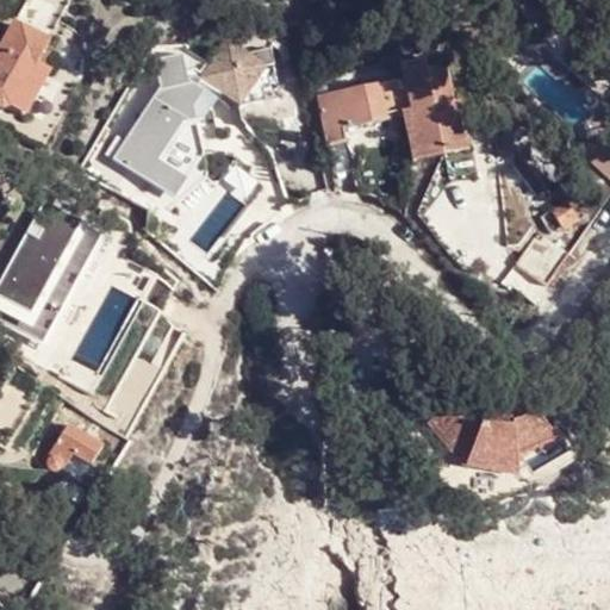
[(0,113),(11,110),(37,63),(48,42),(13,24),(0,45),(0,113)]
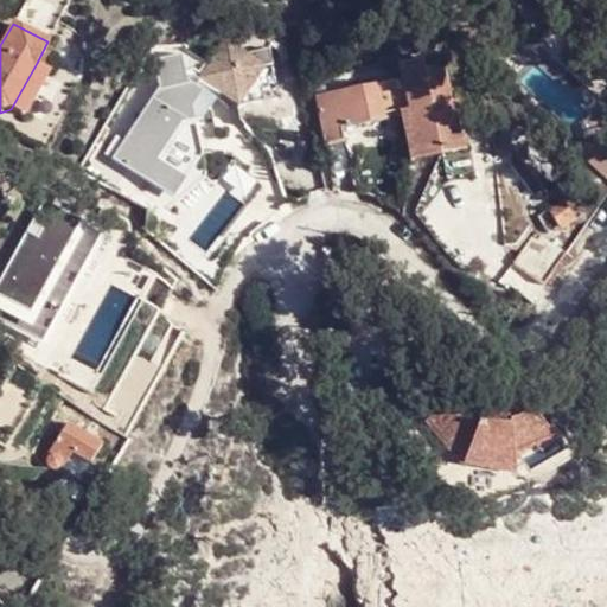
[(186,174),(163,165),(191,121),(195,120),(200,119),(221,89),(240,106),(266,63),(268,46),(248,51),(223,36),(199,74),(195,71),(190,71),(184,50),(146,59),(147,95),(110,159),(174,193),(186,174)]
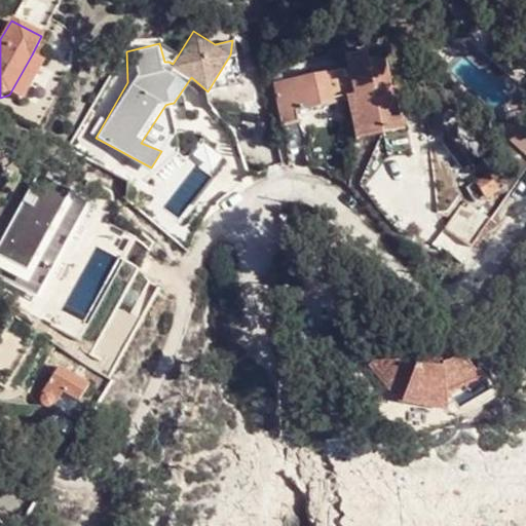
[(348,70),(274,86),(283,126),(302,122),(299,112),(336,104),(335,98),(346,95),(354,94),(363,128),(379,124),(381,135),(407,128),(399,96),(396,96),(375,101),(372,91),(395,86),(386,55),(370,60),(368,50),(346,55),(348,70)]
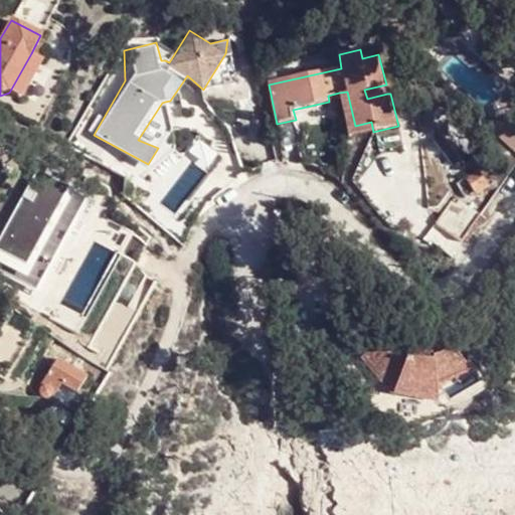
[(42,59),(31,53),(9,93),(22,100),(42,59)]
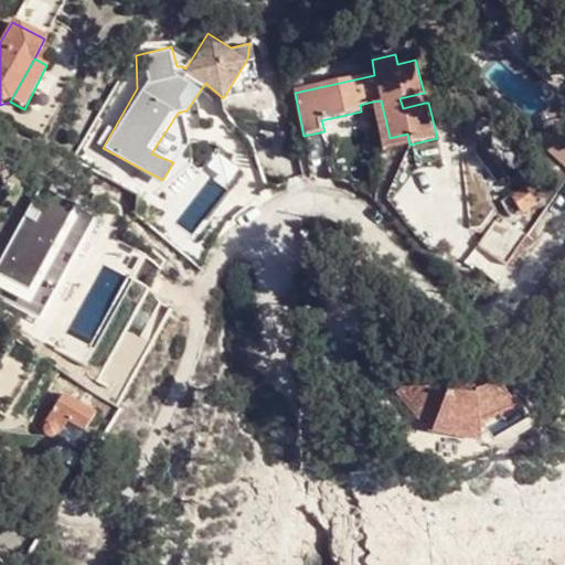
[(259,87),(247,59),(223,98),(259,87)]
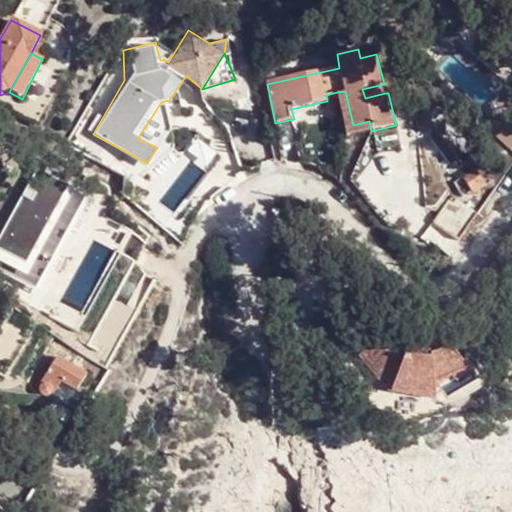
[(385,93),(384,84),(362,89),(365,98),(385,93)]
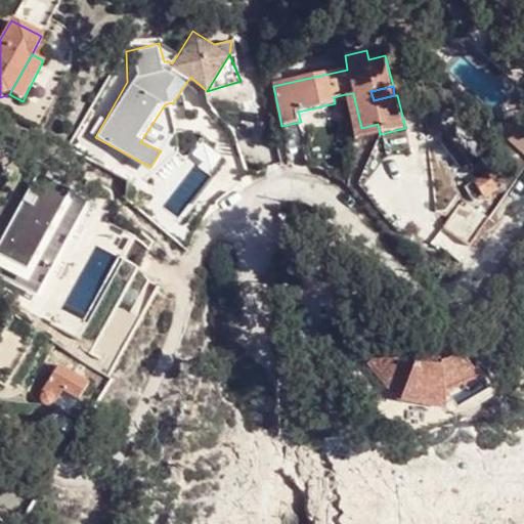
[(353,130),(361,128),(353,93),(345,94),(353,130)]
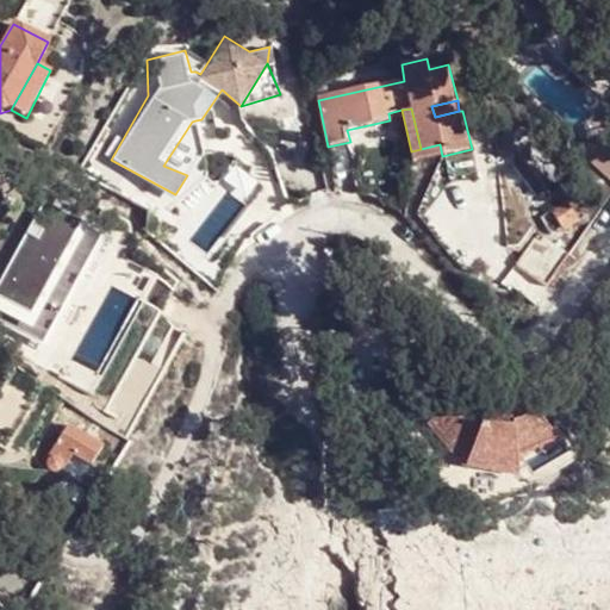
[(204,153),(195,120),(192,122),(163,166),(187,175),(204,153)]
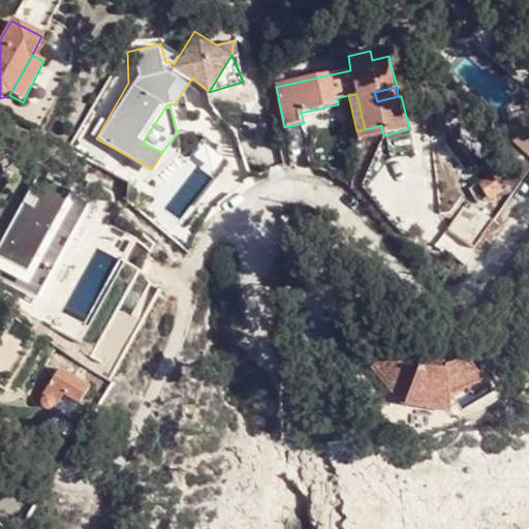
[(528,118),(514,141),(528,154),(528,118)]
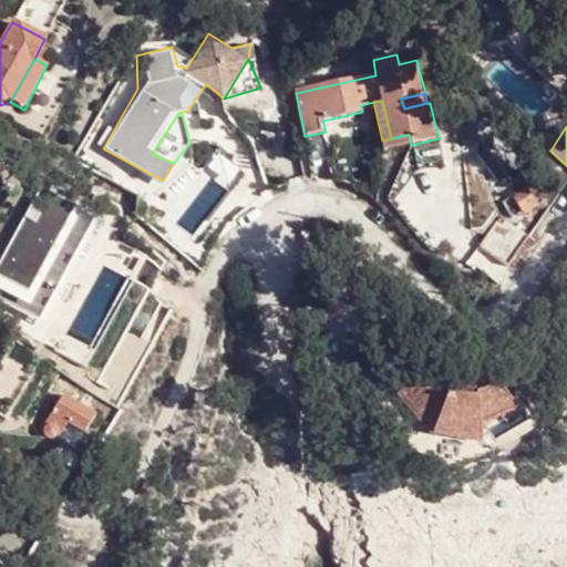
[(385,151),(411,145),(409,134),(391,138),(382,141),(385,151)]
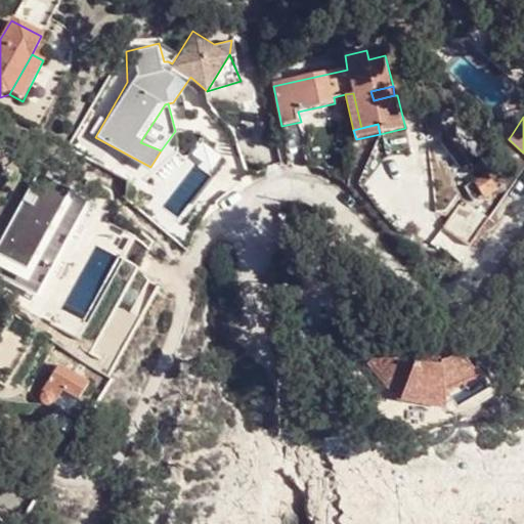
[(487,172),(472,181),(483,199),(497,189),(487,172)]
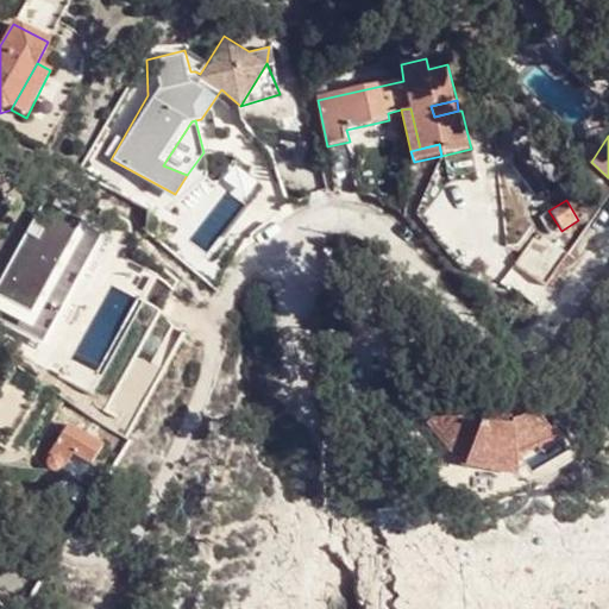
[(547,286),(570,255),(539,234),(519,265),(547,286)]
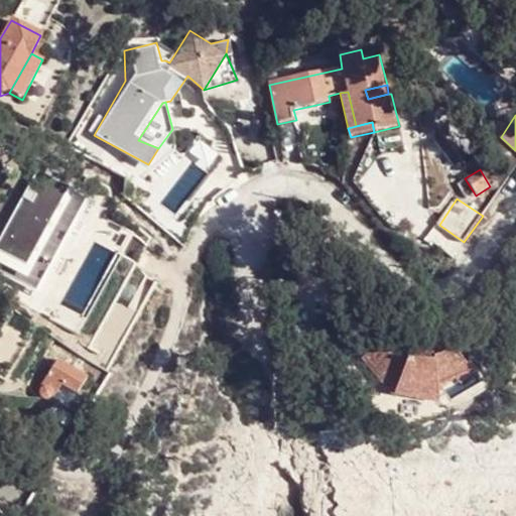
[(393,334),(363,357),(394,395),(395,392),(433,395),(436,384),(471,371),(447,340),(430,346),(413,345),(393,334)]
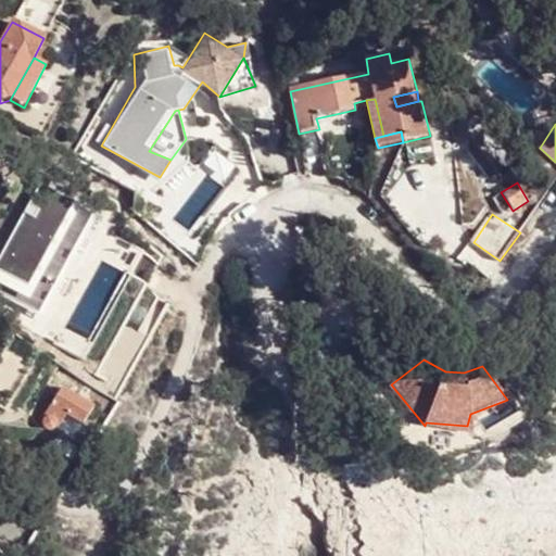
[(49,430),(50,430),(57,428),(58,428),(67,415),(83,425),(95,406),(63,388),(41,419),(45,421),(43,424),(45,428),(47,429),(49,430)]
